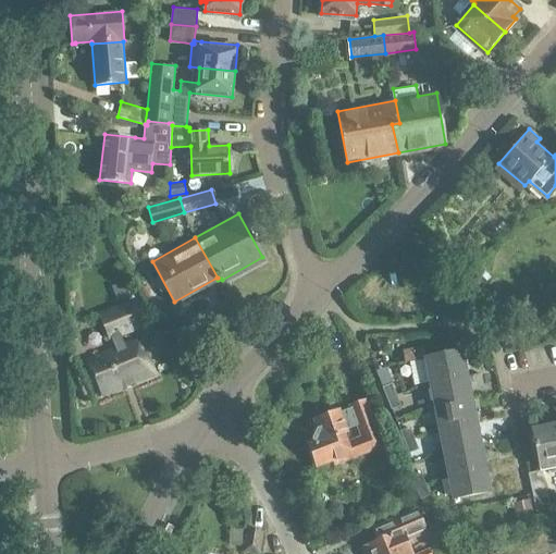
[(118,348),(88,360),(102,395),(153,373),(139,339),(124,345),(120,333),(145,323),(134,298),(100,312),(110,337),(113,336),(118,348)]
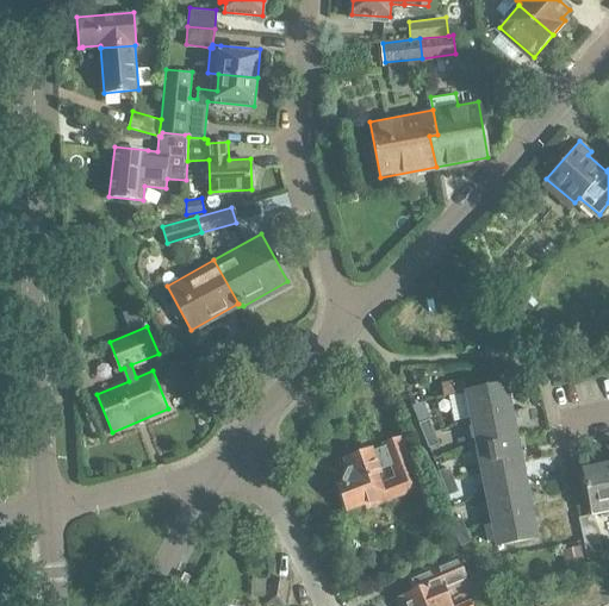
[(185,376),(178,358),(167,363),(174,381),(185,376)]
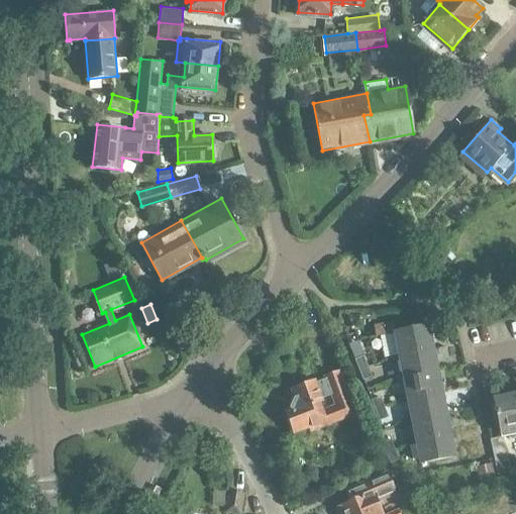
[(395,331),(399,353),(432,346),(428,325),(395,331)]
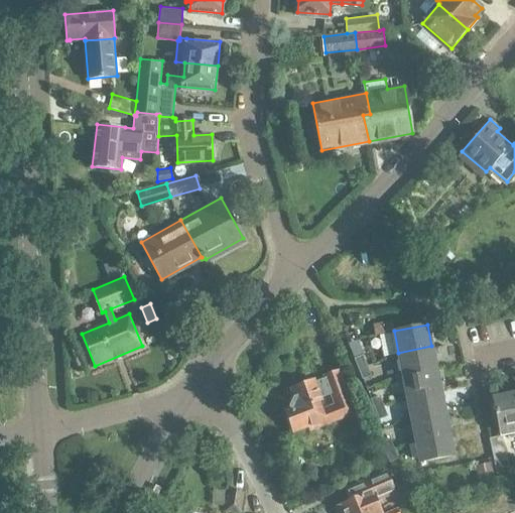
[(431,346),(398,353),(402,374),(435,367),(433,358),(431,346)]
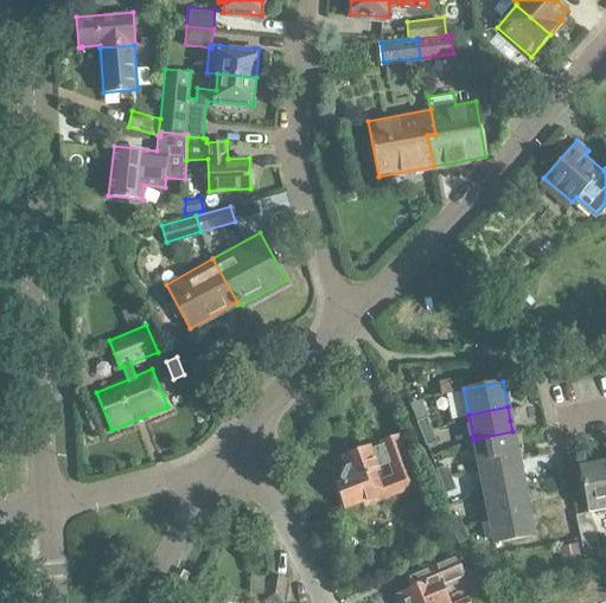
[(418,421),(423,432),(433,428),(428,416),(418,421)]
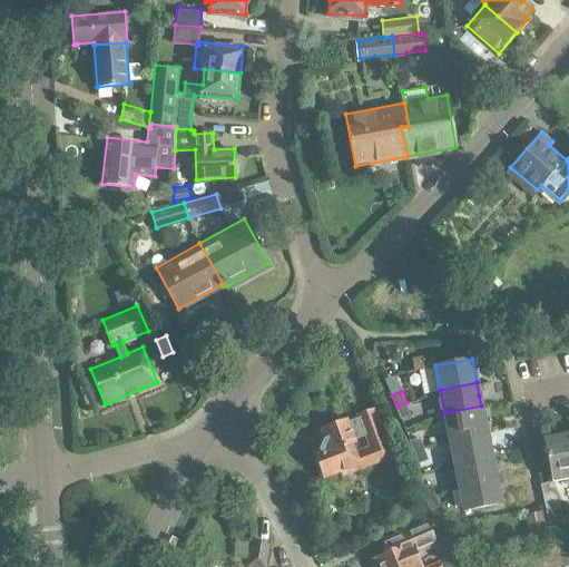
[(398,407),(402,418),(411,413),(406,402),(398,407)]
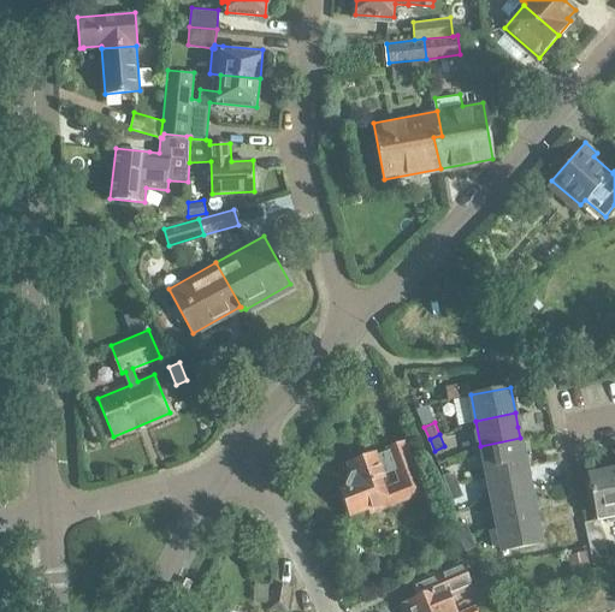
[(480,446),(485,471),(525,463),(520,438),(480,446)]
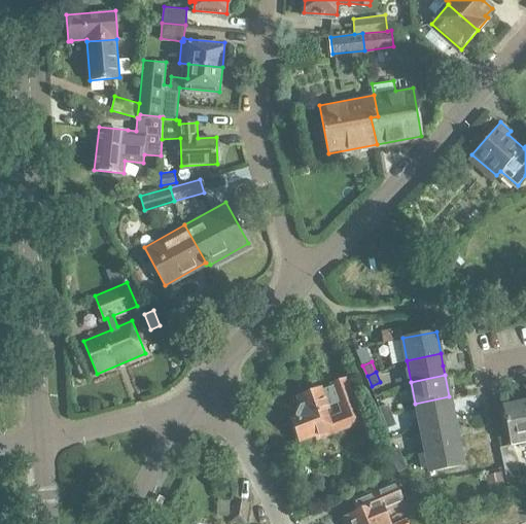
[(290,417),(293,423),(292,426),(294,432),(297,434),(301,441),(316,434),(317,439),(362,420),(346,377),(330,383),(331,385),(321,388),(321,386),(297,396),(301,405),(295,415),(290,417)]
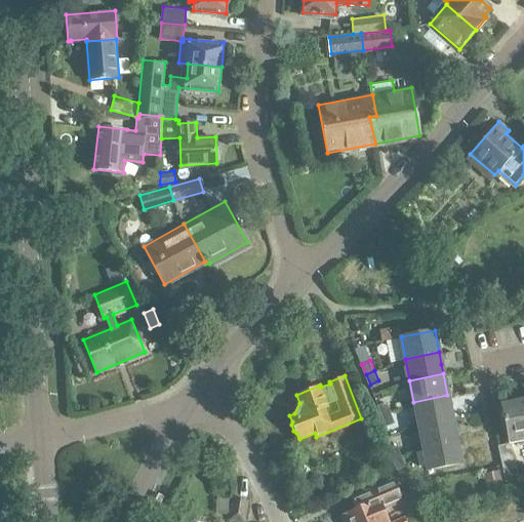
[(414,403),(418,426),(452,418),(447,395),(413,402),(414,403)]
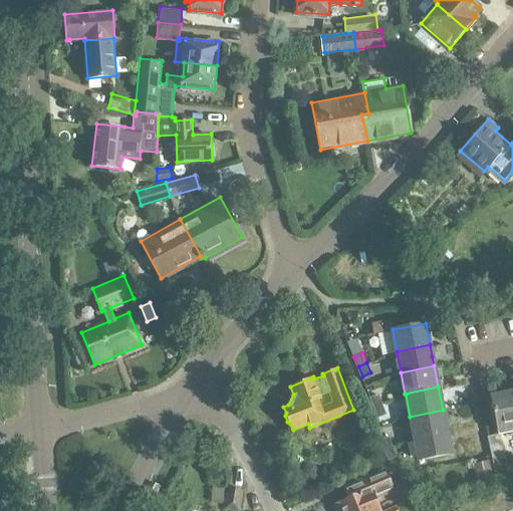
[(499,434),(488,436),(493,461),(506,458),(507,458),(502,434),(512,431),(512,392),(491,397),(499,434)]
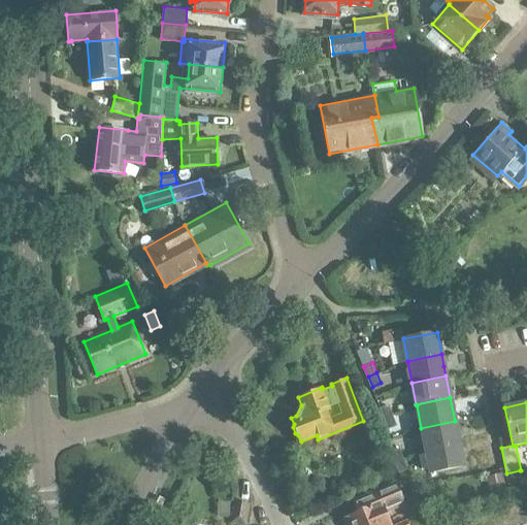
[(380,407),(384,418),(393,414),(389,403),(380,407)]
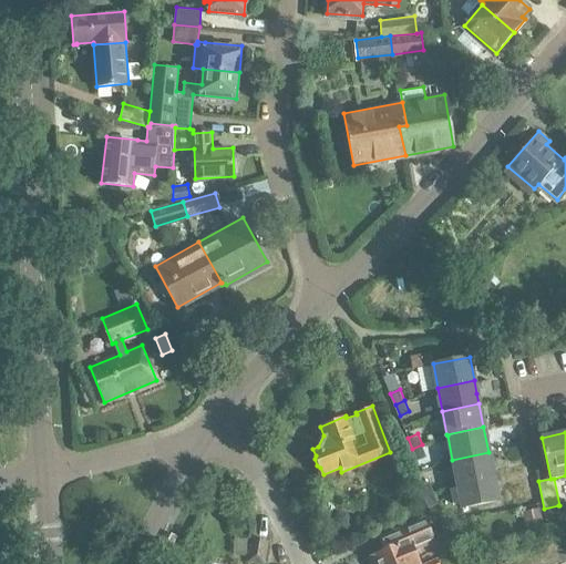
[(412,449),(417,460),(426,455),(422,444),(412,449)]
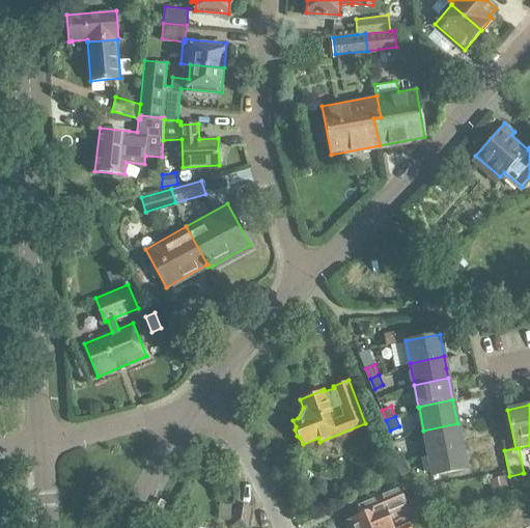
[(425,441),(427,451),(461,445),(457,423),(423,431),(425,441)]
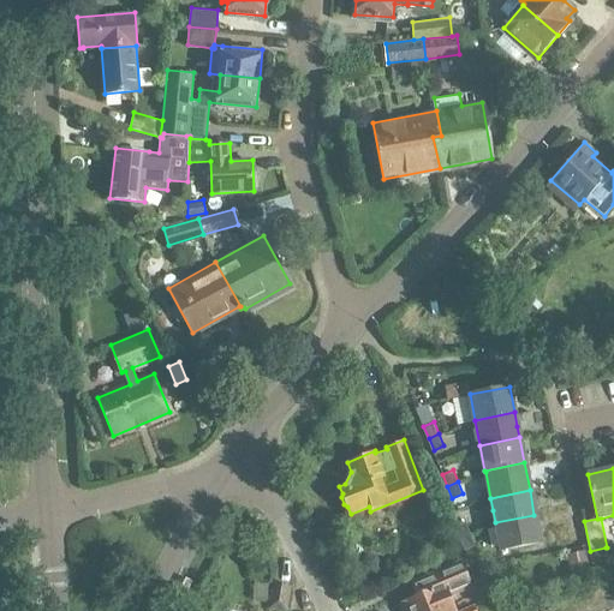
[(540,541),(534,515),(495,522),(500,549),(540,541)]
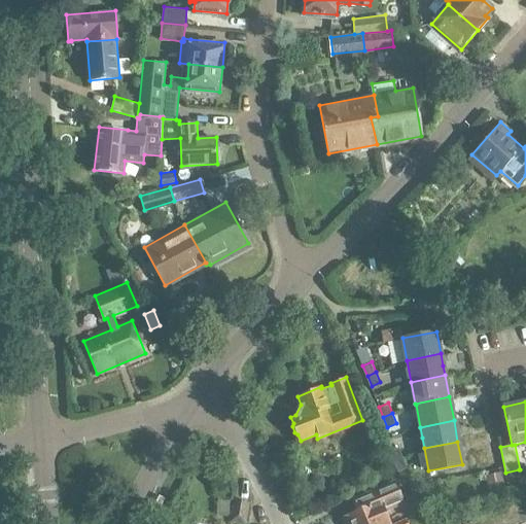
[(389,450),(394,460),(404,456),(398,446),(389,450)]
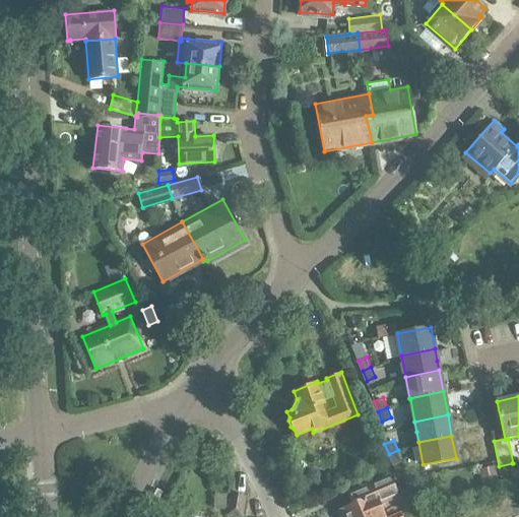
[(402,461),(398,450),(389,454),(393,464),(402,461)]
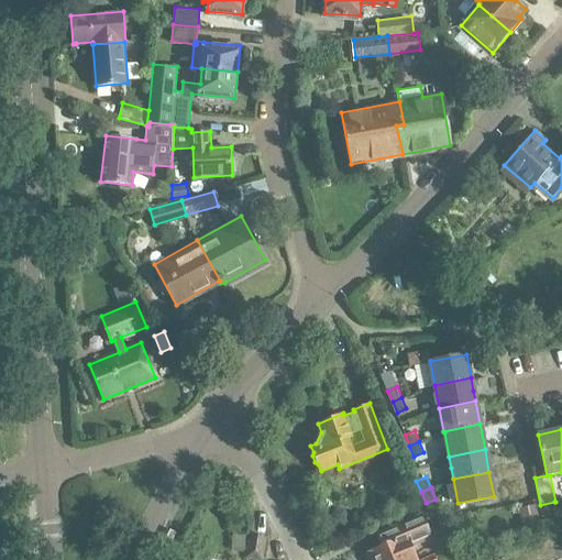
[(554,502),(540,505),(547,536),(552,534),(560,529),(554,502)]
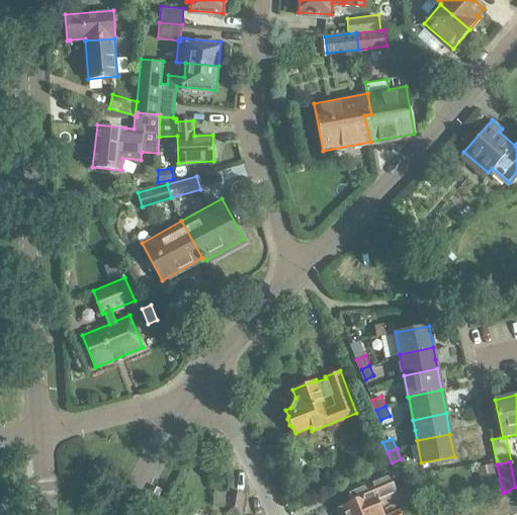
[(377,502),(397,494),(386,471),(346,490),(351,502),(356,511),(377,502)]
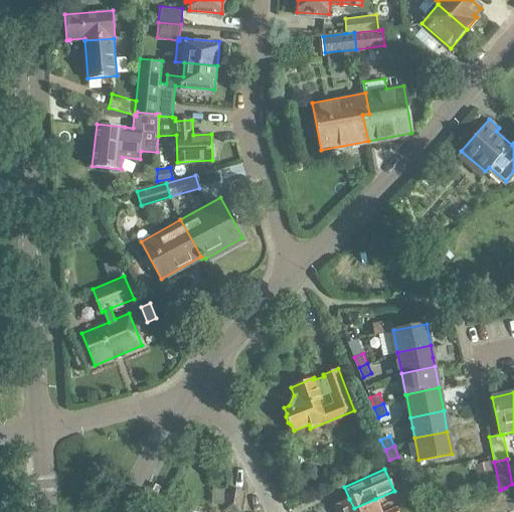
[(505,488),(513,507),(513,483),(512,484),(505,488)]
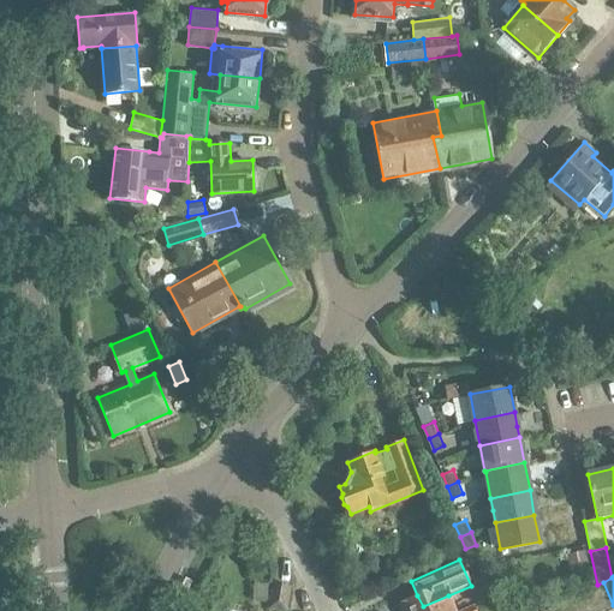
[(291,585),(256,581),(254,597),(267,598),(267,606),(286,610),(291,585)]
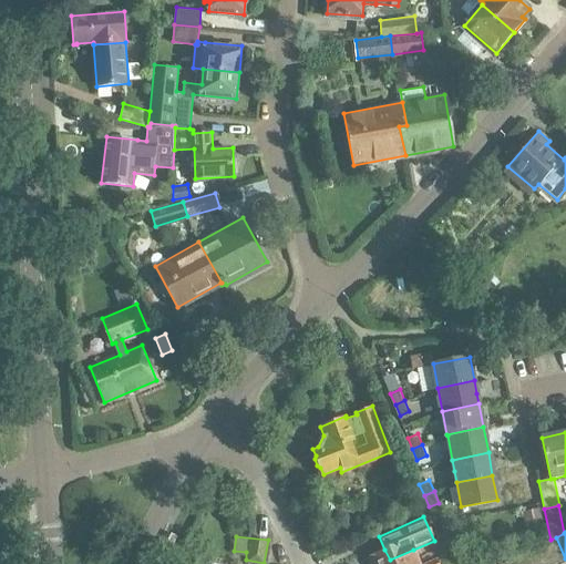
[(554,563),(544,543),(532,549),(538,563),(554,563)]
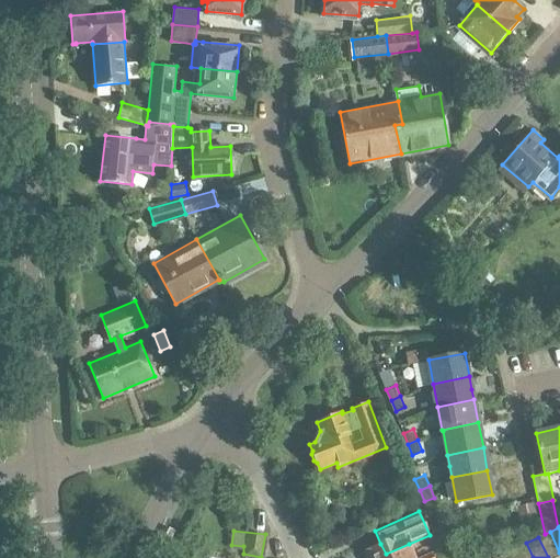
[(533,557),(526,543),(515,548),(520,557),(533,557)]
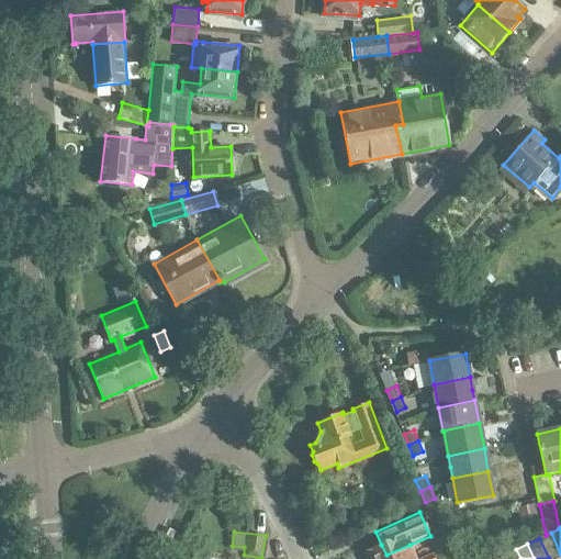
[(386,555),(381,545),(365,552),(367,558),(415,558),(410,545),(386,555)]
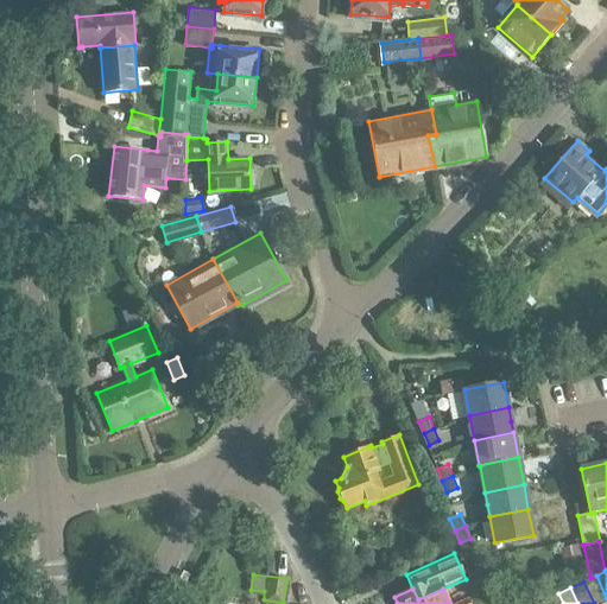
[(563,603),(558,593),(547,599),(548,603),(563,603)]
